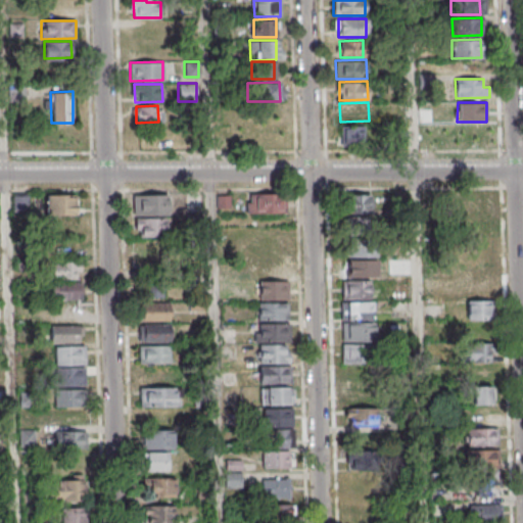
[(282,144),(282,124),(248,124),(248,144),(282,144)]
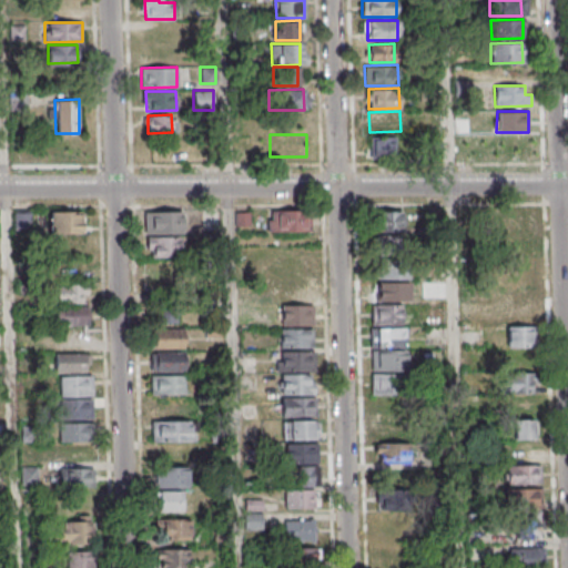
[(396,137),(397,158),(368,159),(367,137),(396,137)]
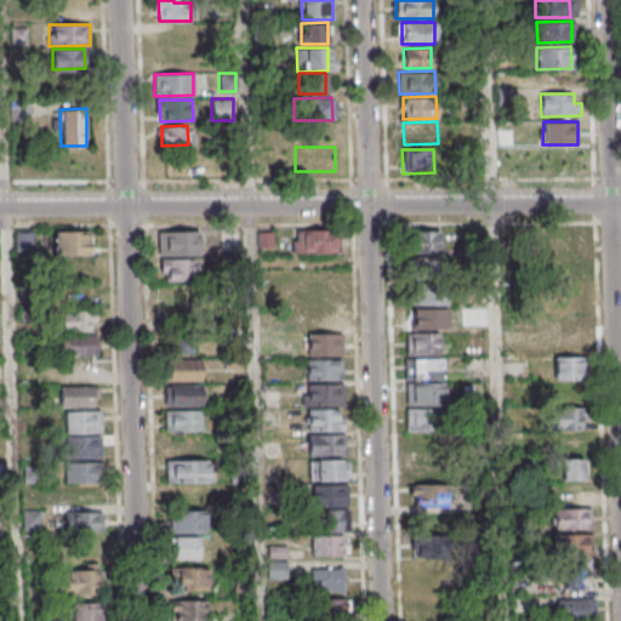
[(294,254),(339,254),(339,229),(294,229),(294,254)]
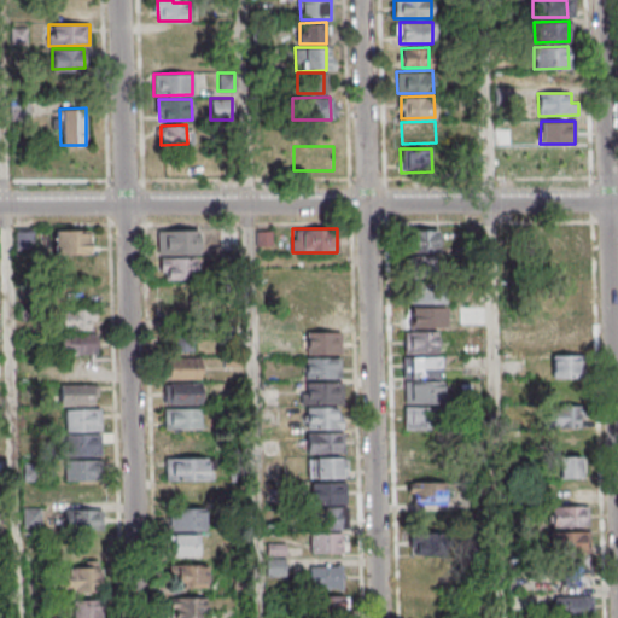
[(198,229),(158,229),(158,254),(198,254),(198,229)]
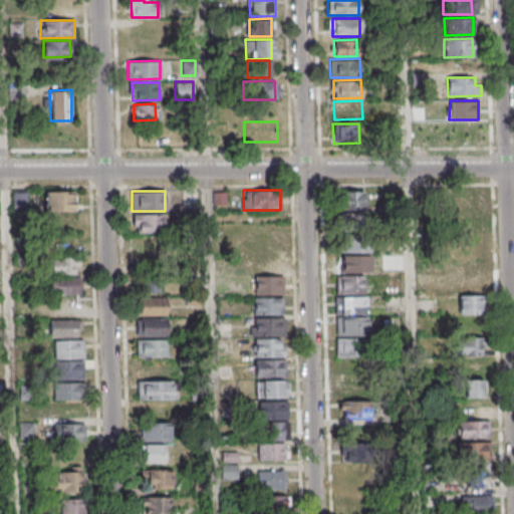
[(365,191),(338,191),(338,210),(365,210),(365,191)]
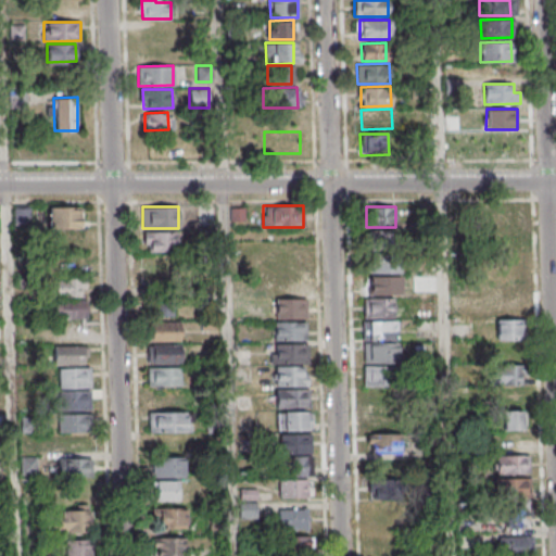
[(498,206),(496,225),(521,228),(523,210),(498,206)]
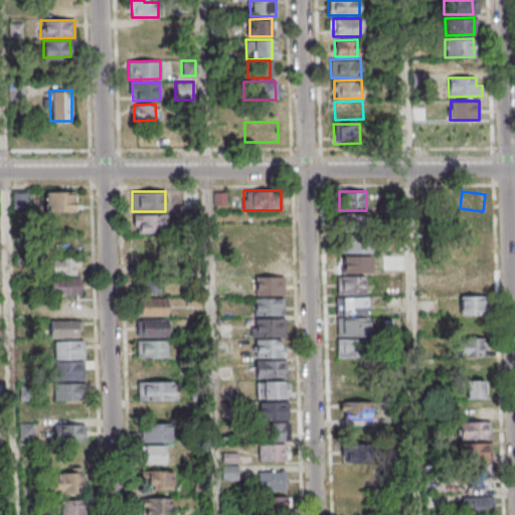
[(44,192),(44,212),(74,212),(74,192),(44,192)]
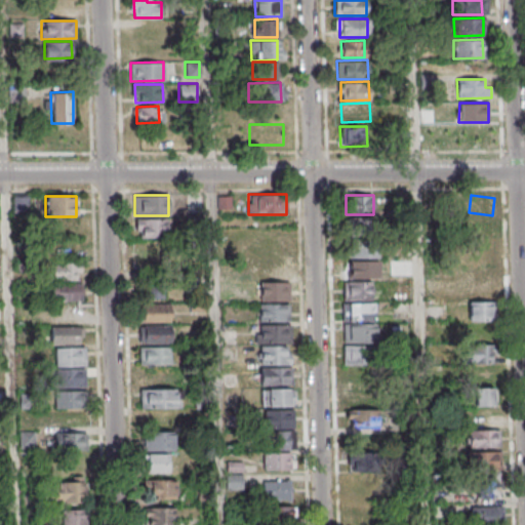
[(374,217),(346,217),(346,234),(374,234),(374,217)]
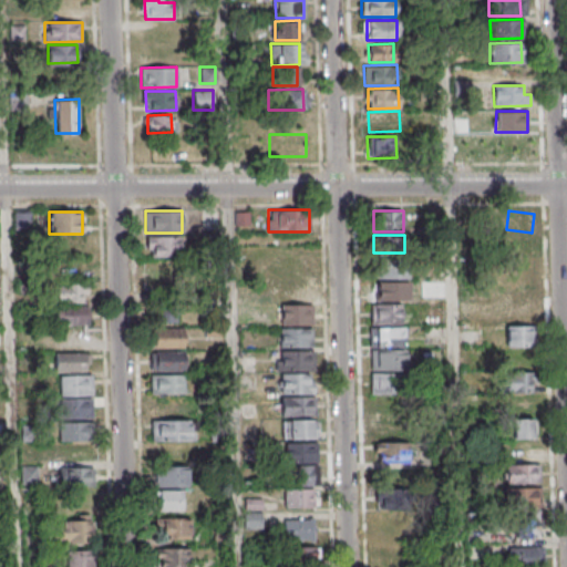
[(178,257),(178,236),(147,236),(147,257),(178,257)]
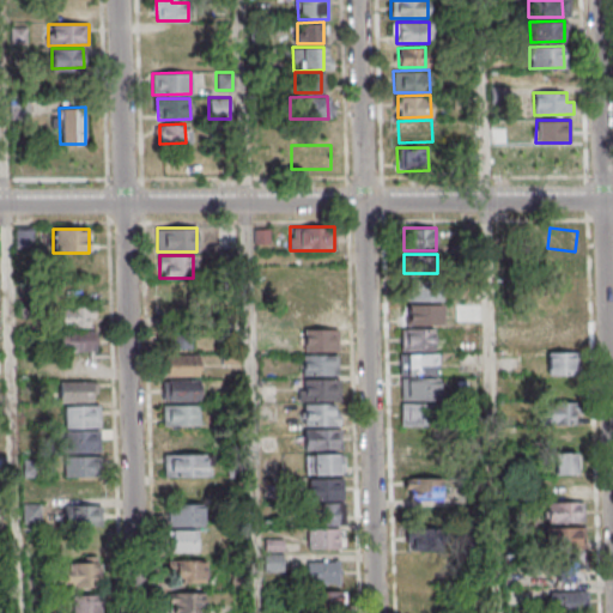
[(95,303),(95,280),(61,280),(61,303),(95,303)]
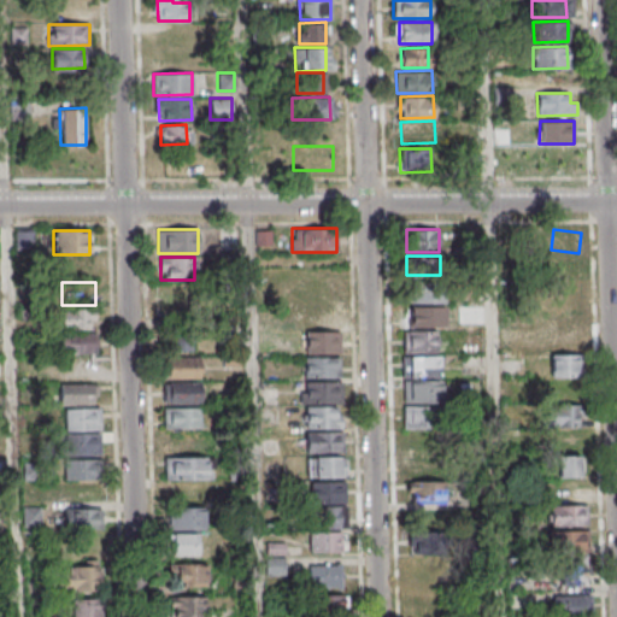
[(404,429),(442,428),(441,405),(442,405),(440,327),(444,327),(442,304),(445,304),(444,282),(407,283),(409,329),(401,329),(404,429)]
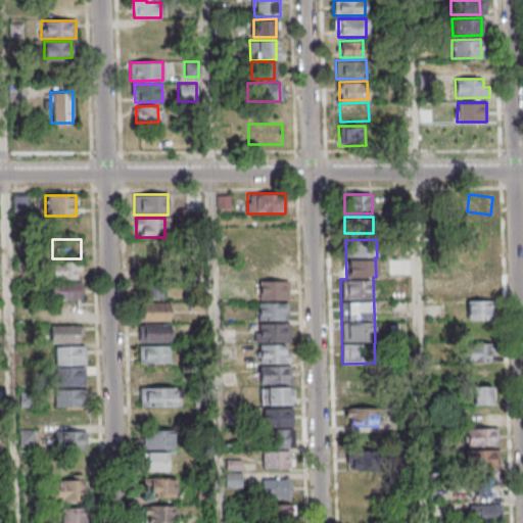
[(51,279),(81,279),(81,262),(51,262),(51,279)]
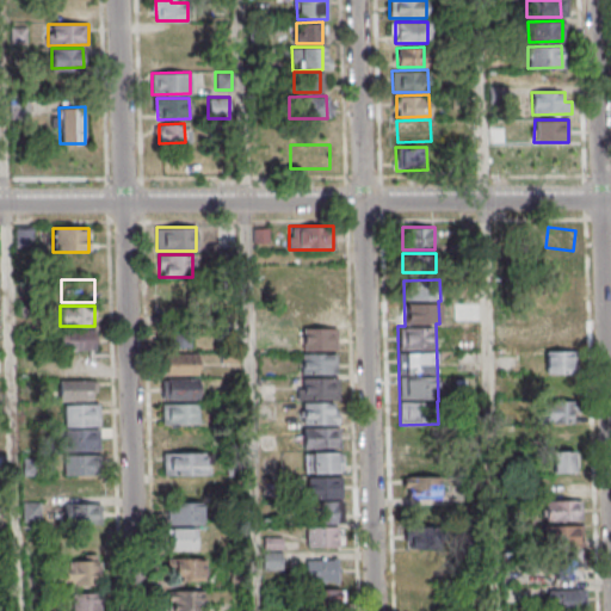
[(191,344),(191,321),(166,321),(166,344),(191,344)]
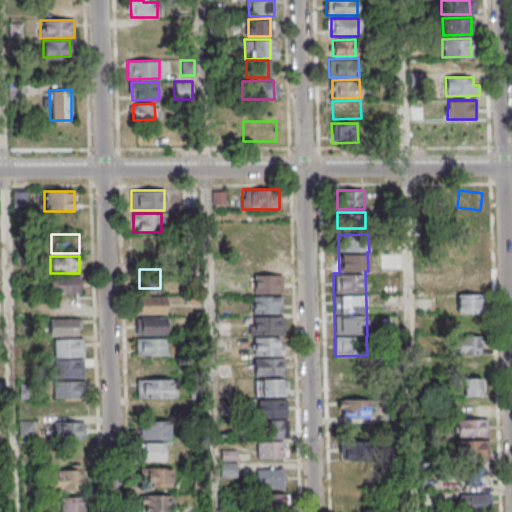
[(54,378),(83,376),(82,360),(84,360),(83,336),(81,336),(81,316),(82,316),(80,274),(49,276),(50,296),(48,296),(49,316),(51,316),(54,378)]
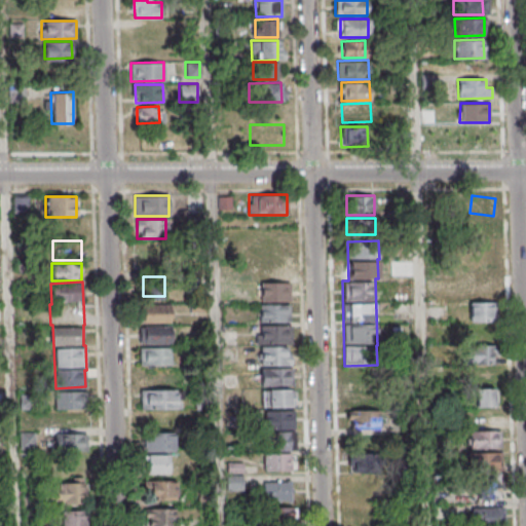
[(470,299),(492,299),(492,282),(470,282),(470,299)]
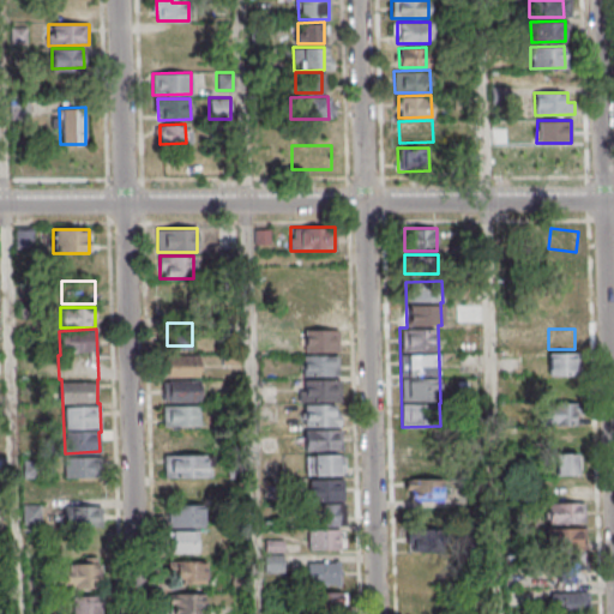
[(338,351),(338,330),(309,330),(309,351),(338,351)]
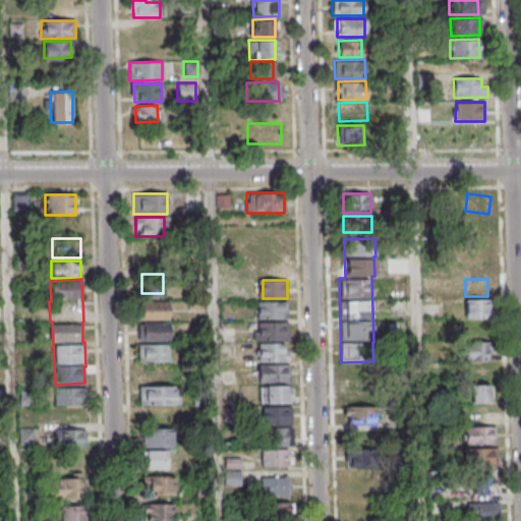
[(465,319),(488,319),(488,298),(465,298),(465,319)]
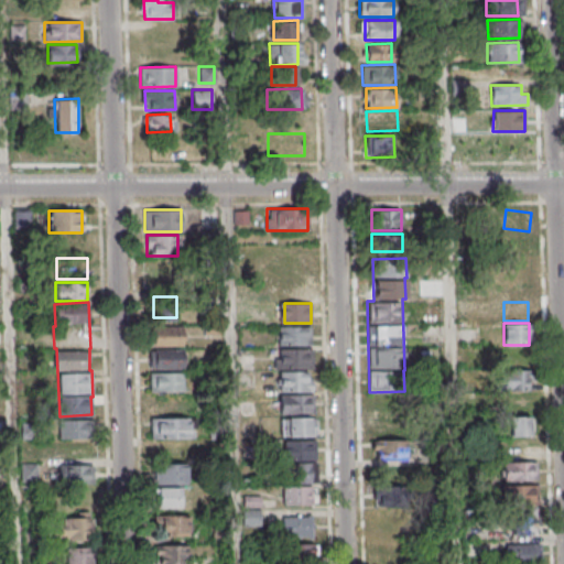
[(151,326),(151,345),(183,345),(183,326),(151,326)]
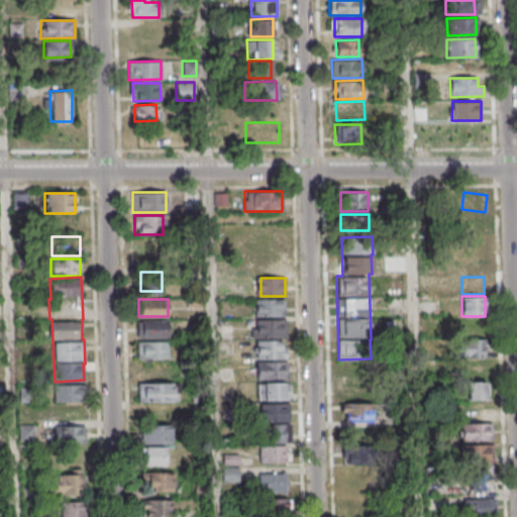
[(285,317),(285,299),(256,299),(256,317),(285,317)]
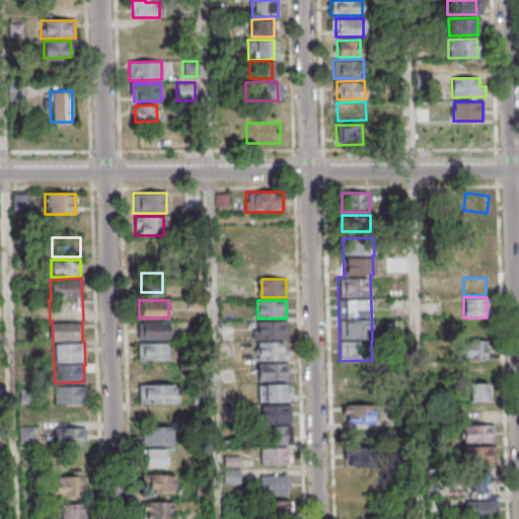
[(169,339),(168,321),(137,321),(138,340),(169,339)]
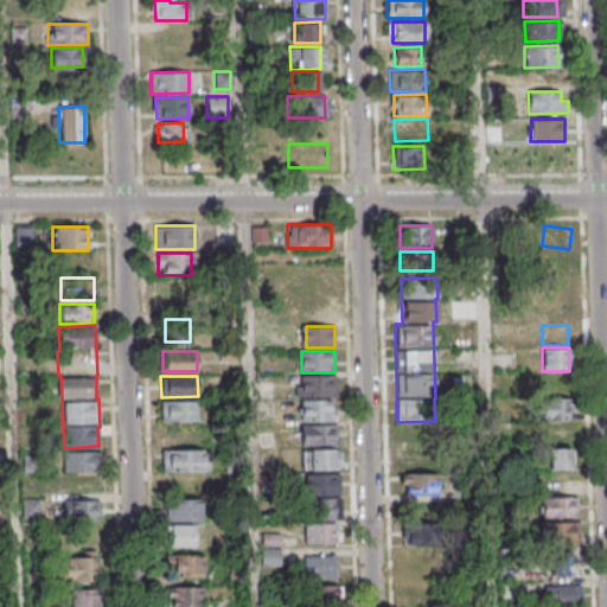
[(536,398),(536,420),(569,420),(569,398),(536,398)]
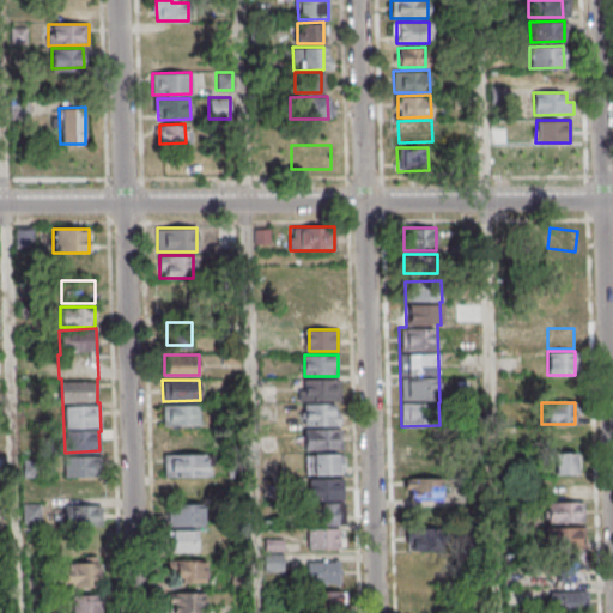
[(163,426),(200,426),(200,405),(163,405),(163,426)]
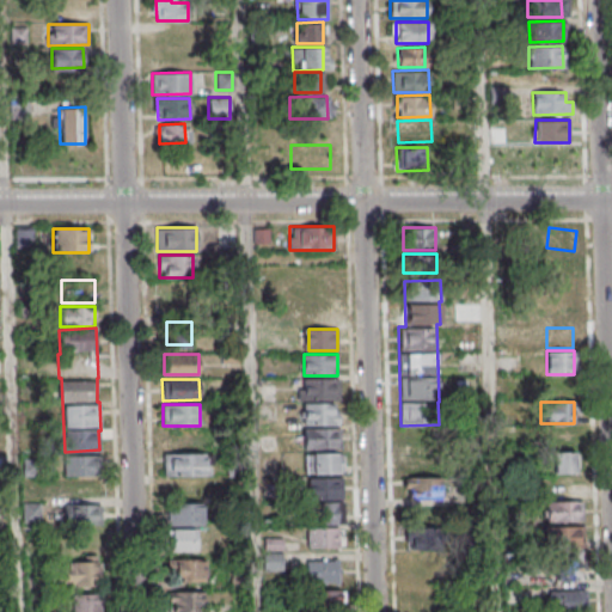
[(554,452),(554,473),(576,473),(576,452),(554,452)]
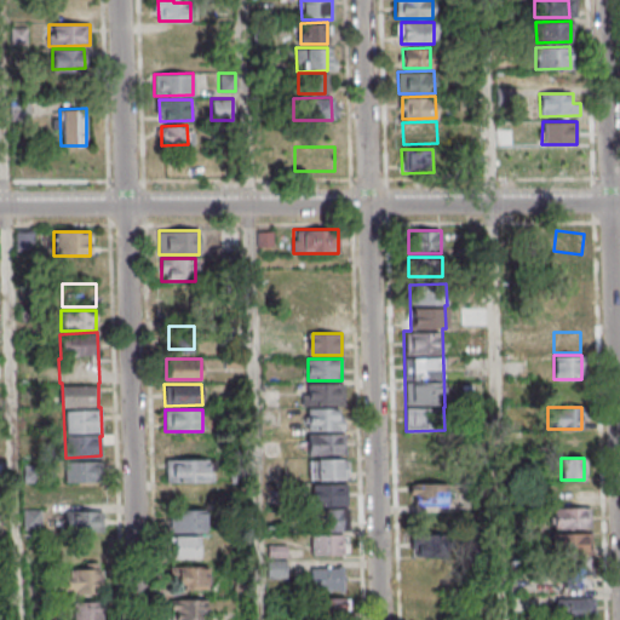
[(208,481),(208,459),(166,459),(166,481),(208,481)]
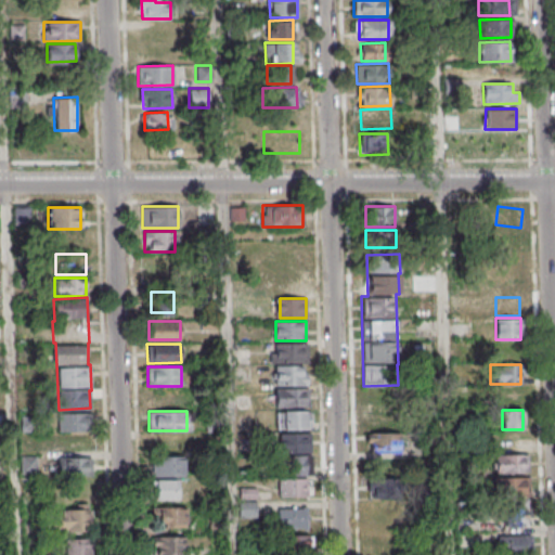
[(311,429),(311,411),(276,411),(276,429),(311,429)]
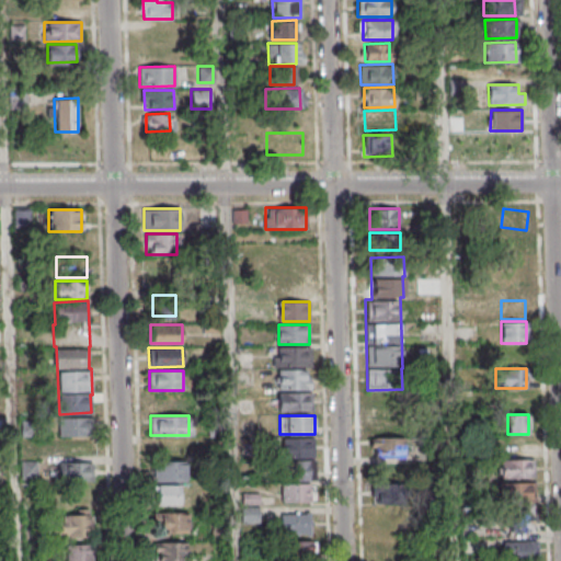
[(375,415),(375,436),(373,436),(373,458),(403,458),(404,416),(375,415)]
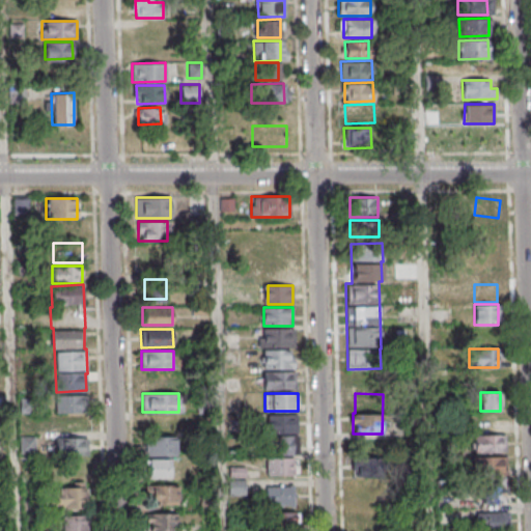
[(84,396),(55,396),(55,413),(84,413),(84,396)]
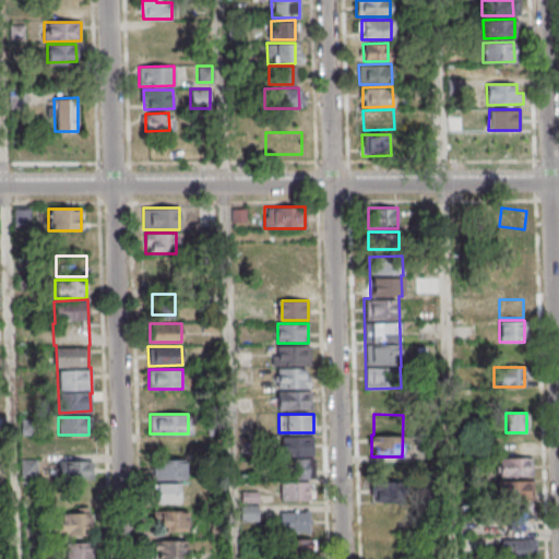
[(309,438),(283,439),(284,458),(309,456),(309,438)]
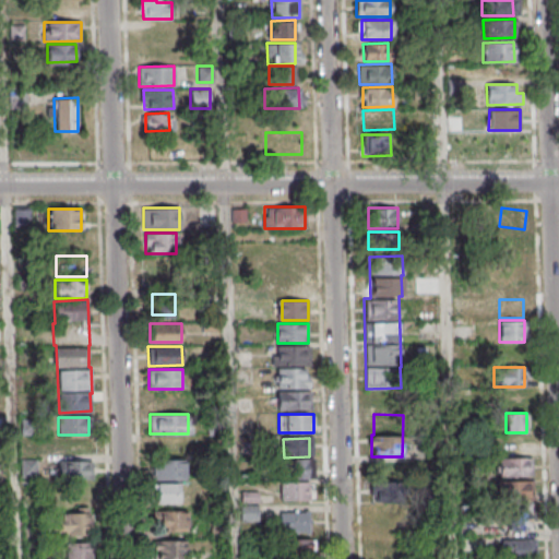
[(532,458),(496,458),(496,476),(532,476),(532,458)]
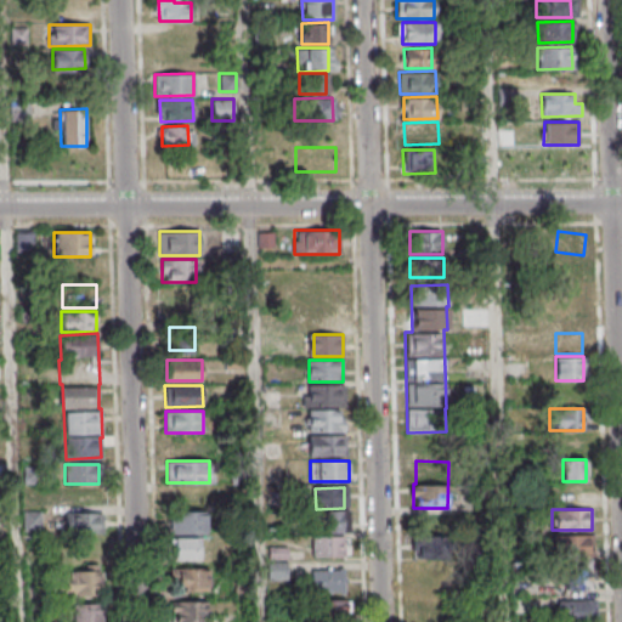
[(205,512),(167,512),(167,533),(205,533),(205,512)]
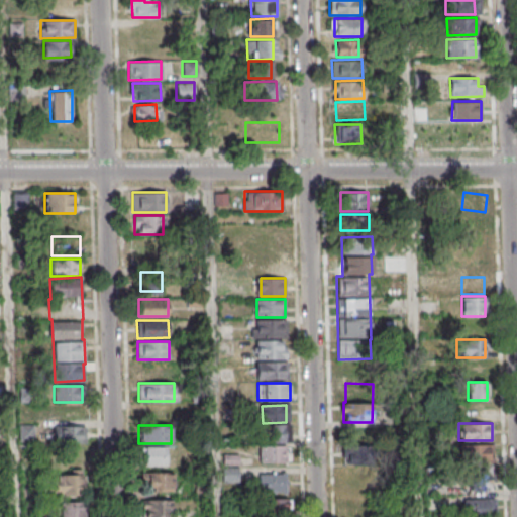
[(53,426),(53,442),(85,442),(85,426),(53,426)]
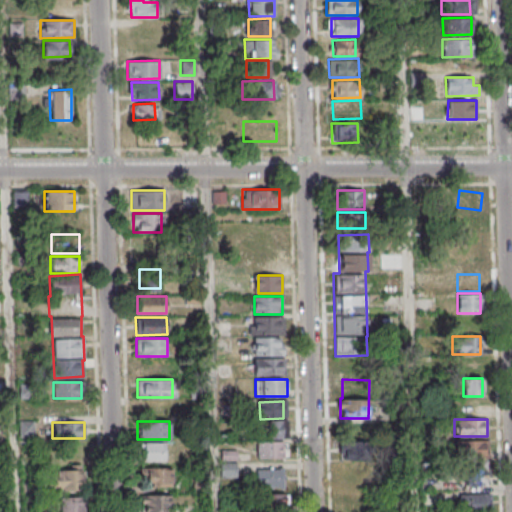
[(257,460),(287,460),(287,441),(257,441),(257,460)]
